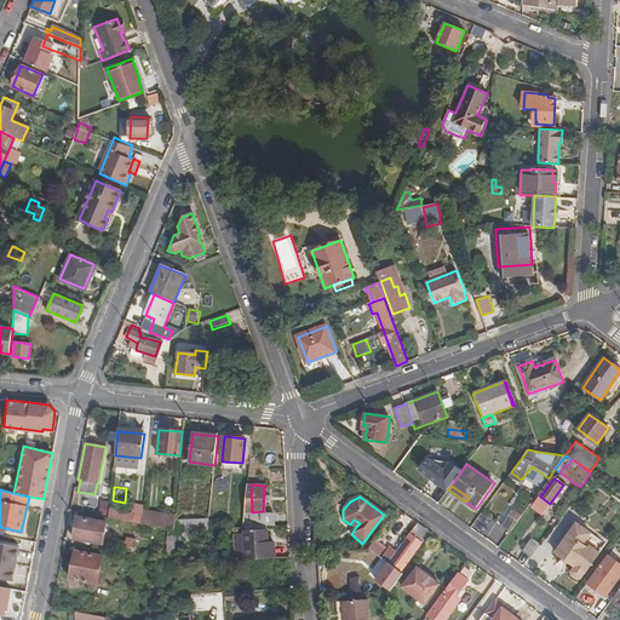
[(541,515),(550,504),(540,497),(532,507),(541,515)]
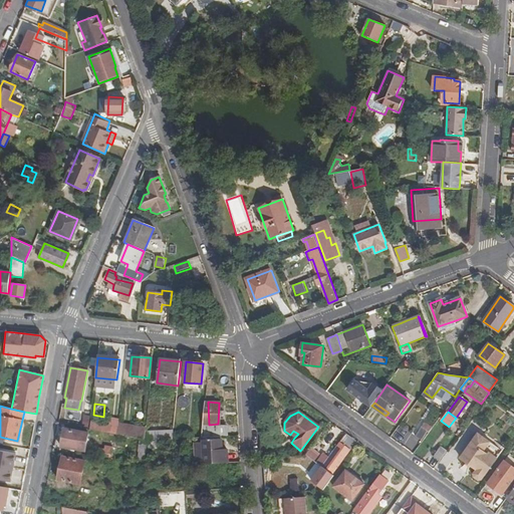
[(230,434),(230,428),(215,429),(215,431),(208,431),(208,433),(203,433),(203,436),(230,434)]
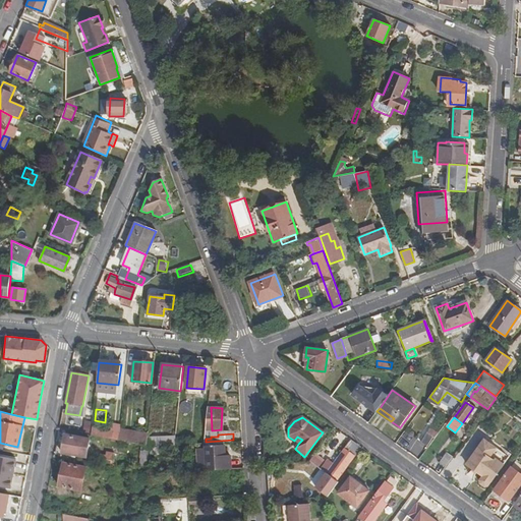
[(85,457),(88,445),(77,443),(78,438),(65,435),(61,453),(85,457)]
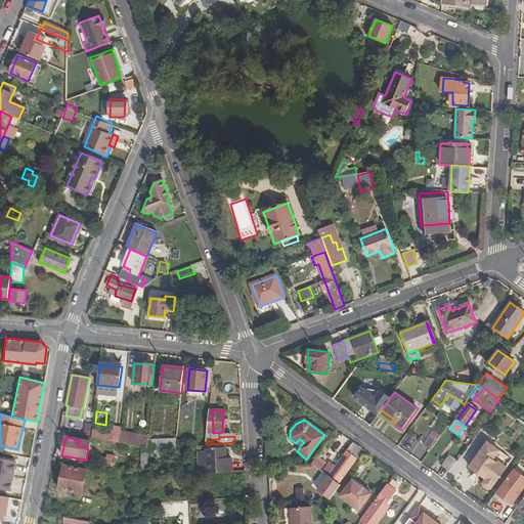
[(428,452),(435,442),(429,438),(421,447),(428,452)]
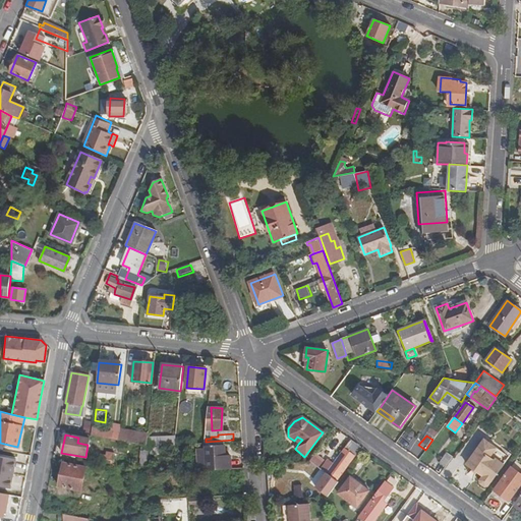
[(174,445),(175,438),(148,439),(147,446),(149,447),(174,445)]
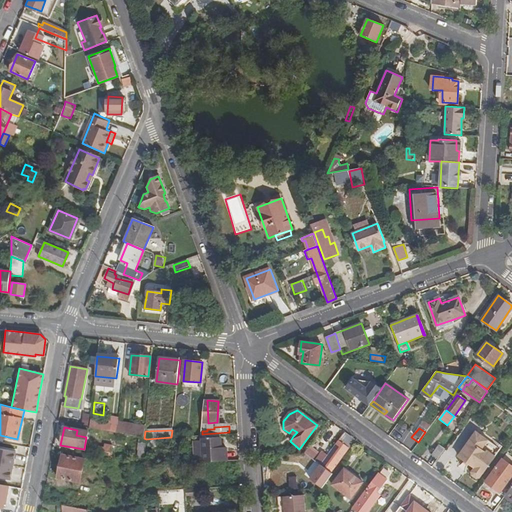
[(500,449),(476,431),(458,455),(474,467),(471,471),(471,474),(476,478),(479,477),(500,449)]
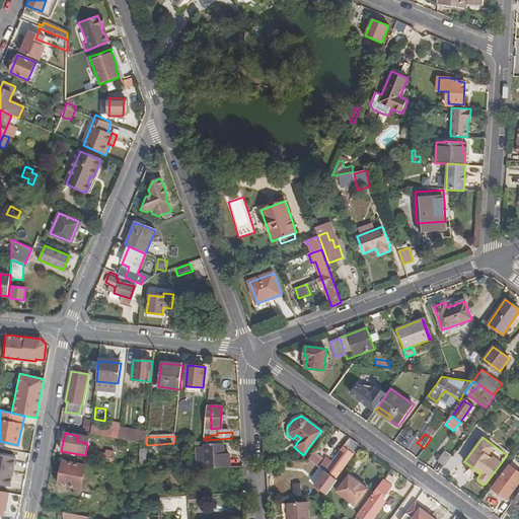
[(344,446),(354,453),(359,446),(349,439),(344,446)]
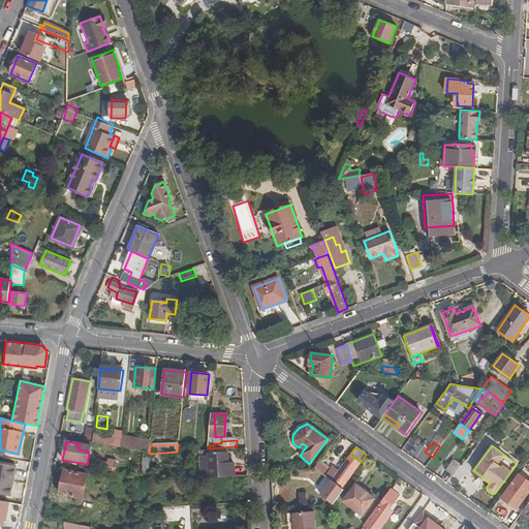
[(207,455),(208,476),(232,475),(231,462),(226,462),(226,452),(224,452),(224,448),(207,449),(206,449),(207,455)]
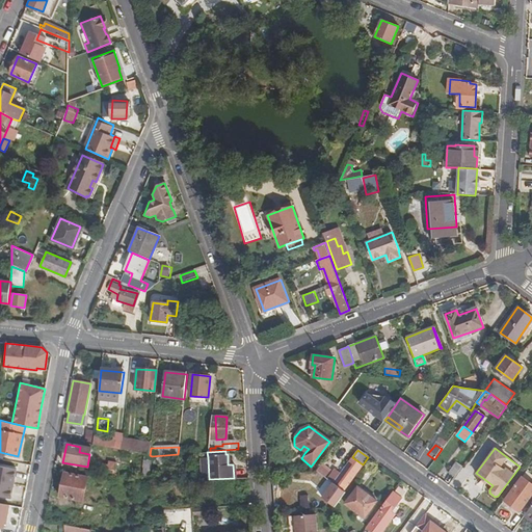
[(209,479),(208,457),(200,458),(201,480),(209,479)]
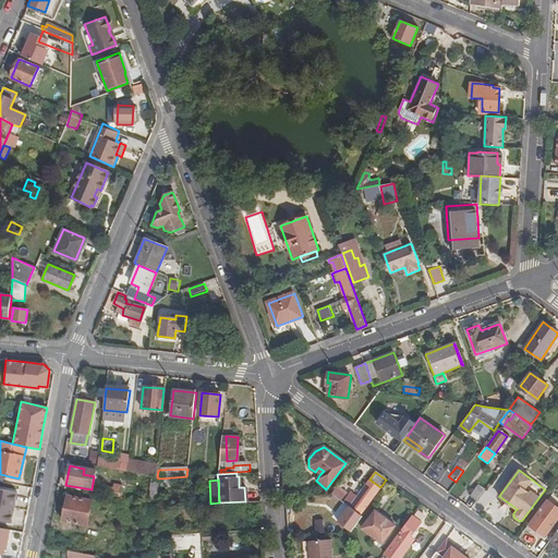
[(355,522),(380,487),(370,480),(344,514),(355,522)]
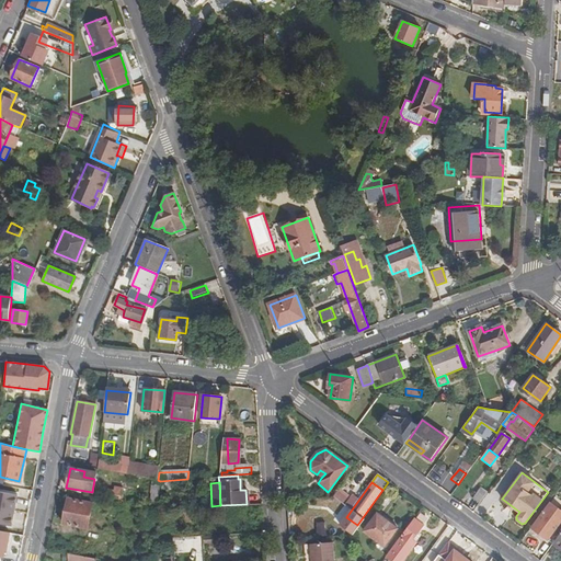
[(480,503),(488,492),(482,488),(473,499),(480,503)]
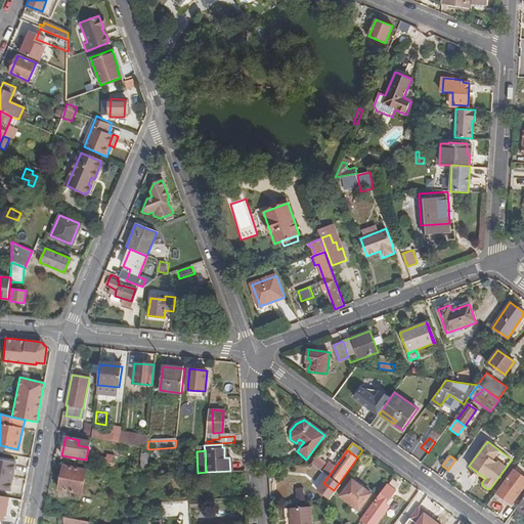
[(112,468),(114,460),(102,457),(100,466),(112,468)]
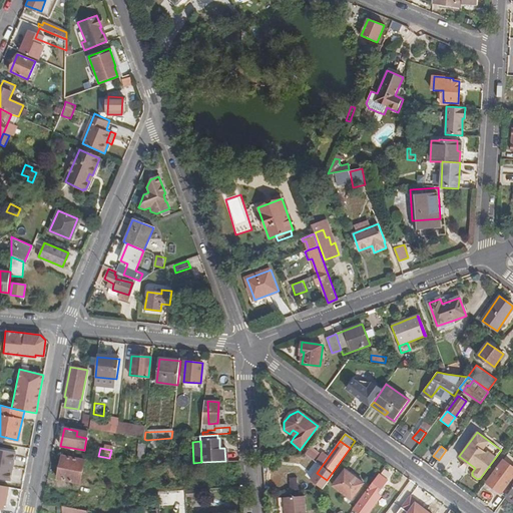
[(316,461),(320,455),(311,449),(307,455),(316,461)]
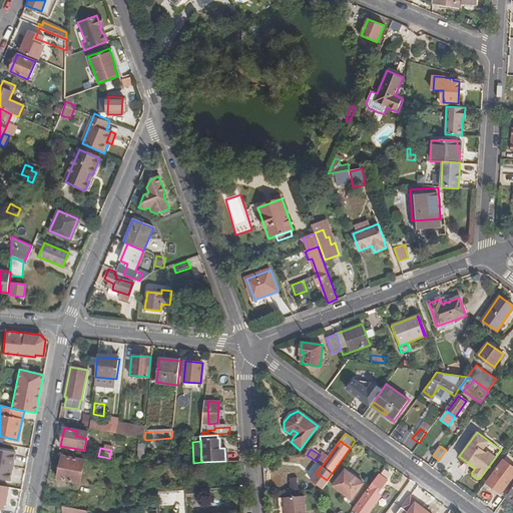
[(0,479),(9,481),(15,453),(0,450),(0,479)]
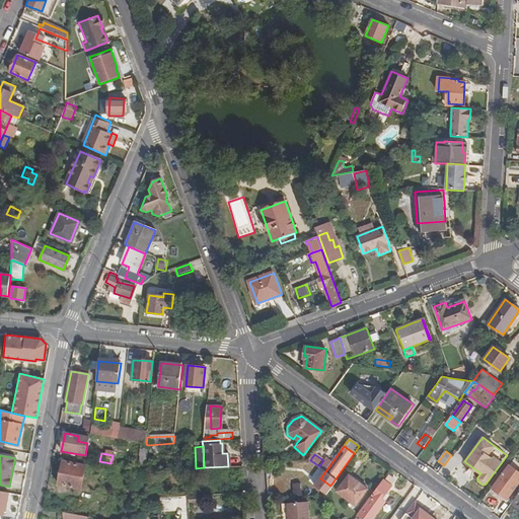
[(80,491),(85,466),(63,462),(58,486),(80,491)]
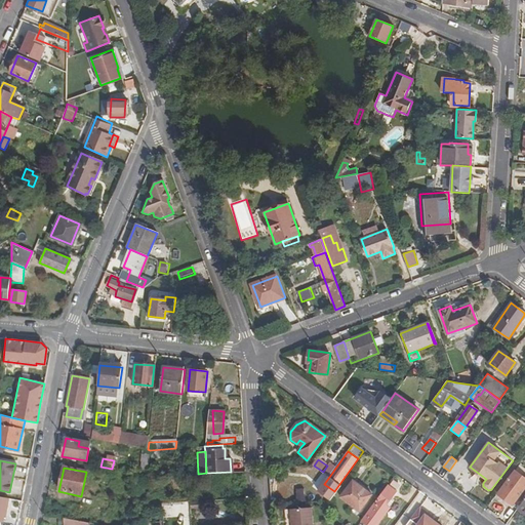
[(513,503),(524,487),(524,477),(517,471),(499,494),(513,503)]
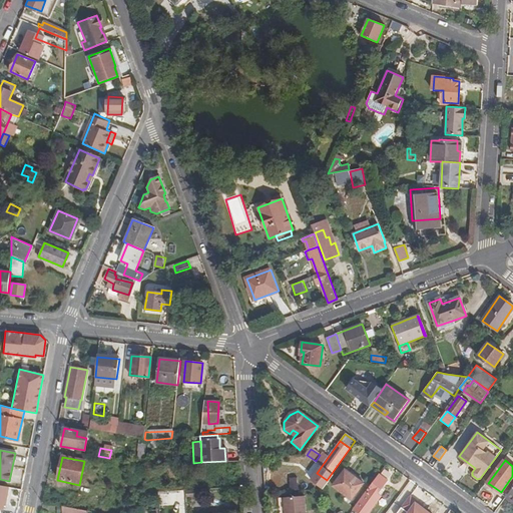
[(352,500),(363,484),(345,471),(333,486),(352,500)]
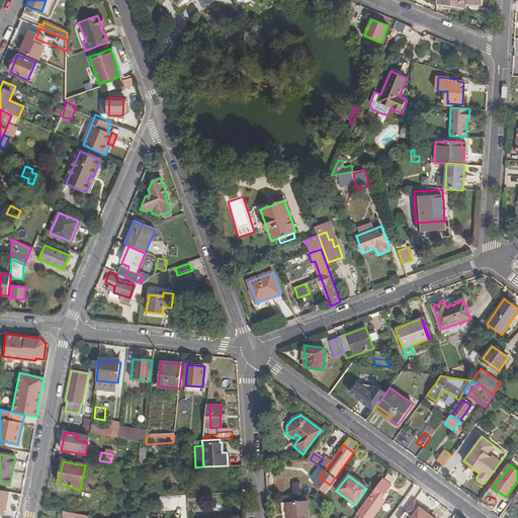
[(326,490),(330,485),(320,478),(316,483),(326,490)]
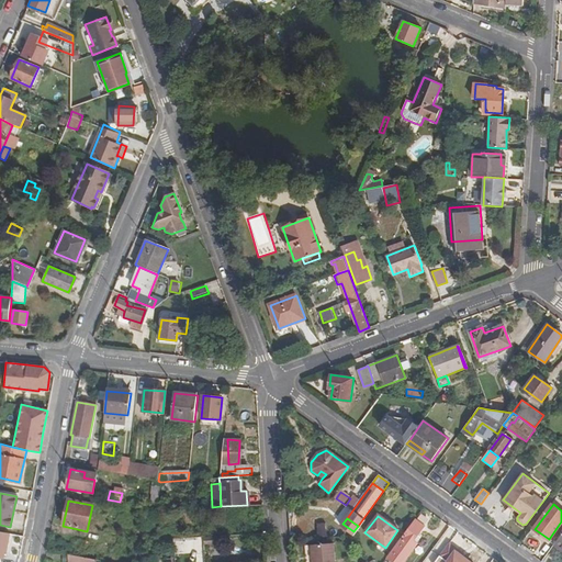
[(424,526),(415,519),(390,553),(402,561),(403,561),(425,532),(422,530),(424,526)]
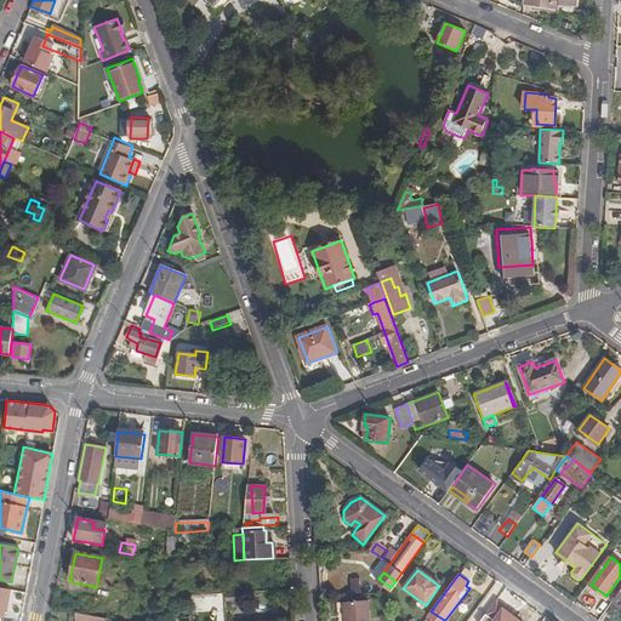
[(362,592),(363,579),(353,577),(351,591),(362,592)]
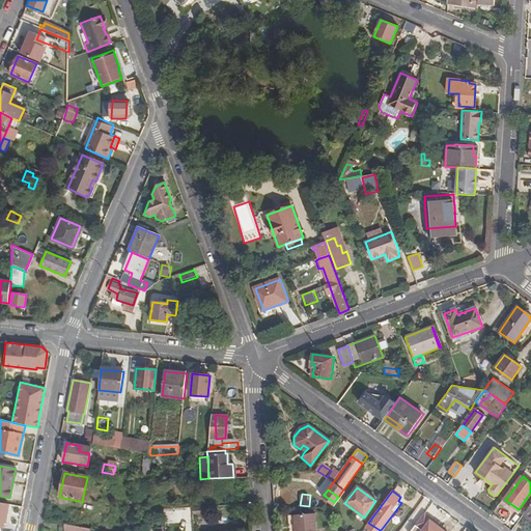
[(0,528),(11,529),(15,504),(0,502),(0,528)]
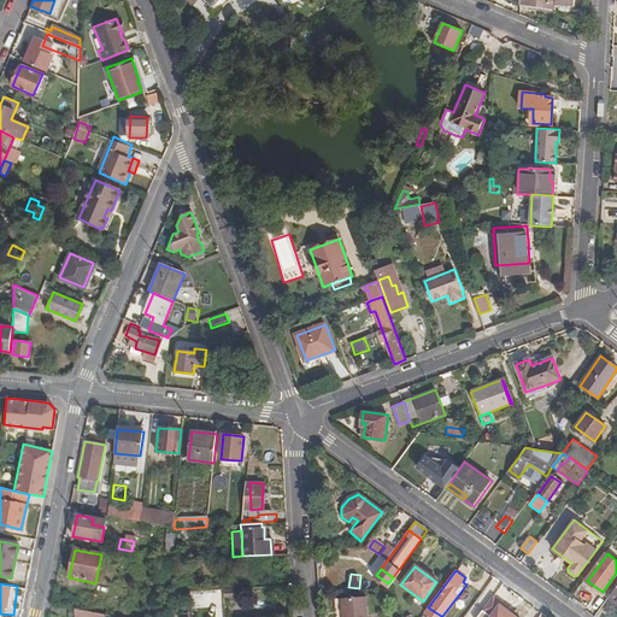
[(368,616),(366,597),(342,598),(342,616),(368,616)]
